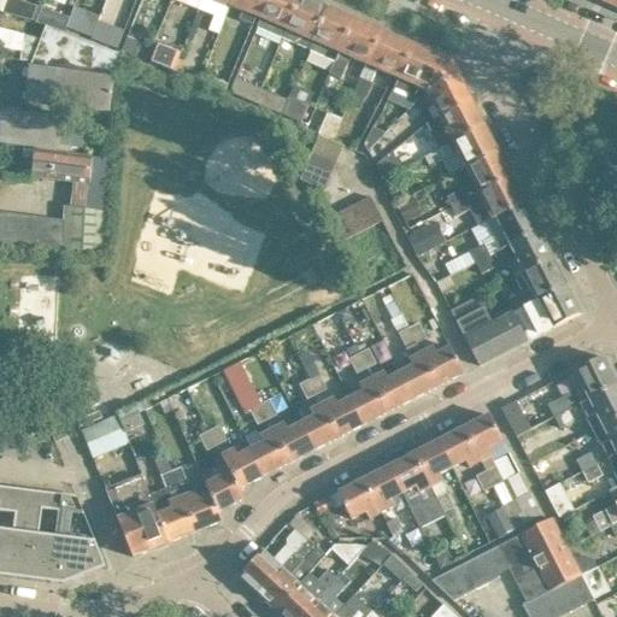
[(18,0),(6,0),(3,12),(39,23),(45,7),(39,7),(18,0)]
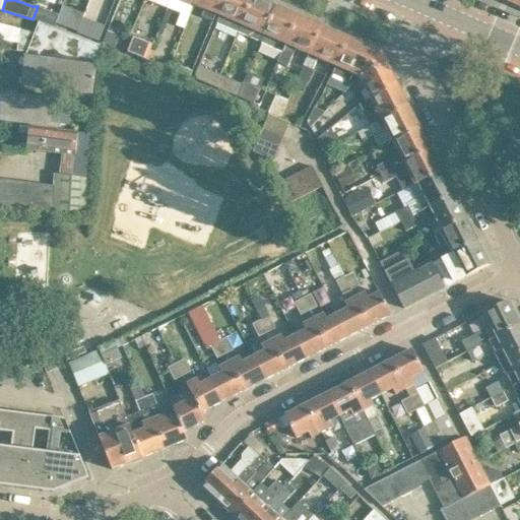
[(193,6),(195,0),(169,0),(167,7),(181,13),(176,24),(184,28),(193,6)]
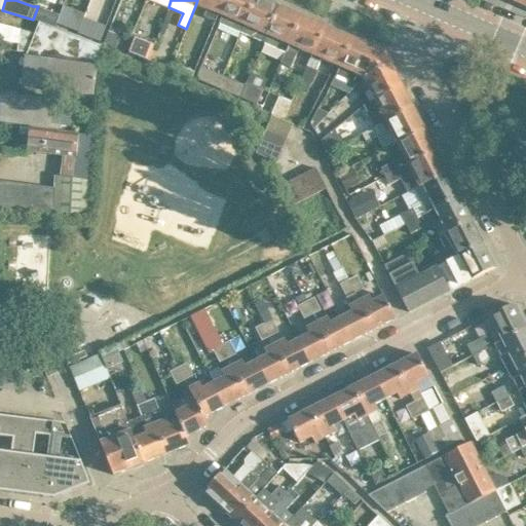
[(229,0),(197,0),(195,6),(208,10),(205,16),(217,21),(219,15),(222,17),(229,0)]
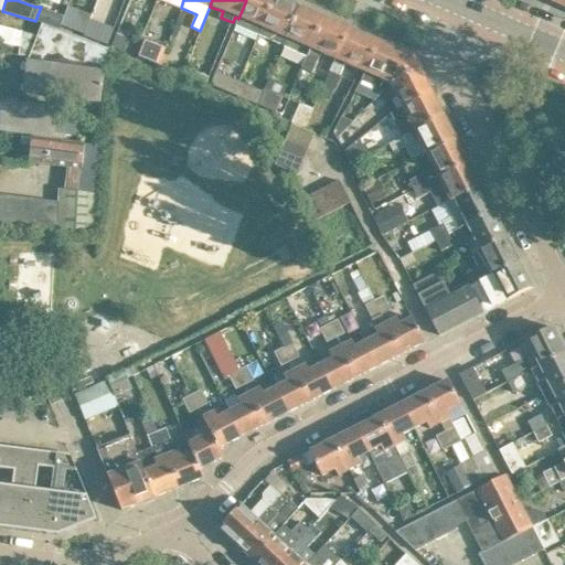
[(246,0),(238,19),(236,23),(259,34),(274,0),(246,0)]
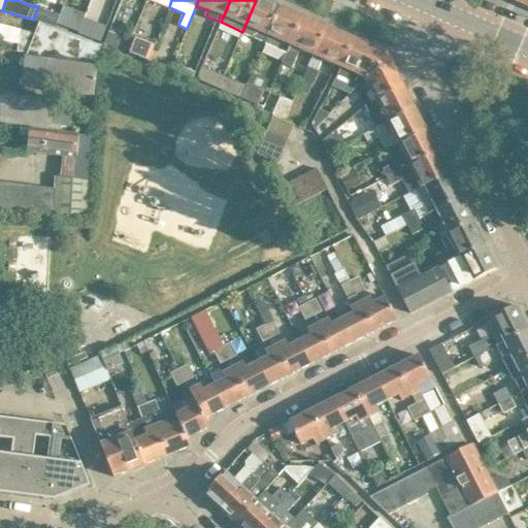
[(256,0),(242,32),(266,42),(282,8),(262,0),(256,0)]
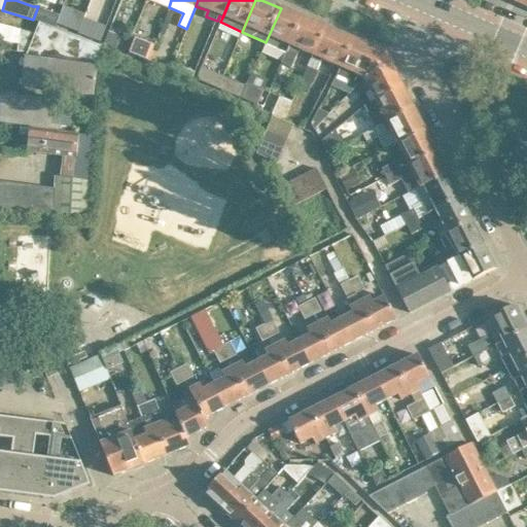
[(33,20),(40,22),(54,28),(59,14),(38,6),(33,20)]
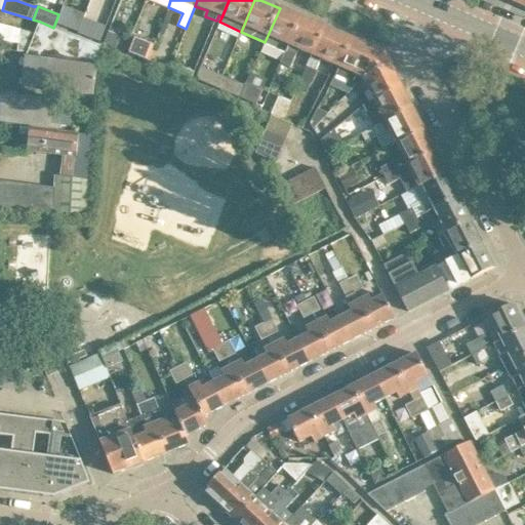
[(301,17),(280,8),(265,42),(286,52),(301,17)]
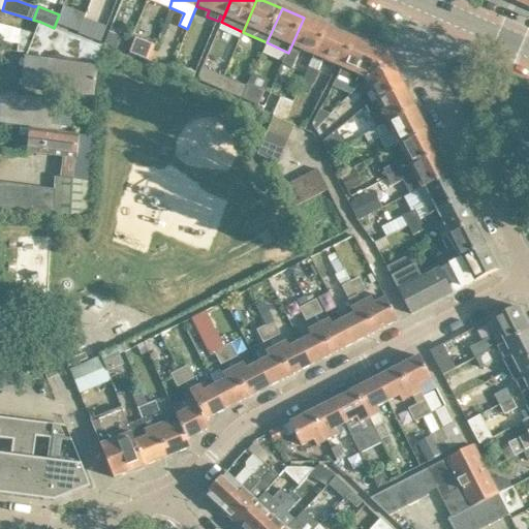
[(59,14),(54,28),(76,36),(82,24),(59,14)]
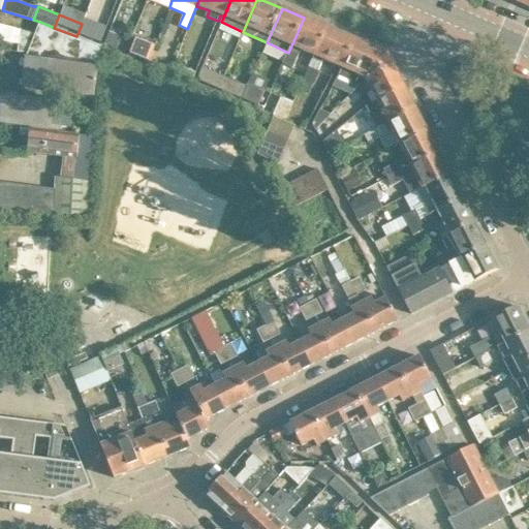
[(85,18),(82,24),(76,36),(99,45),(106,27),(85,18)]
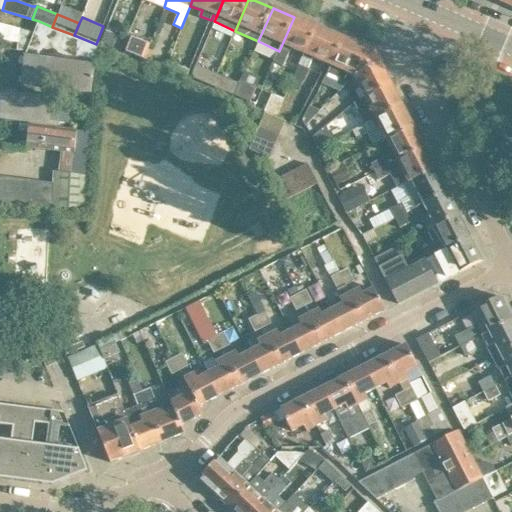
[(316,26),(294,17),(279,51),(274,61),(284,66),(292,48),(304,54),(316,26)]
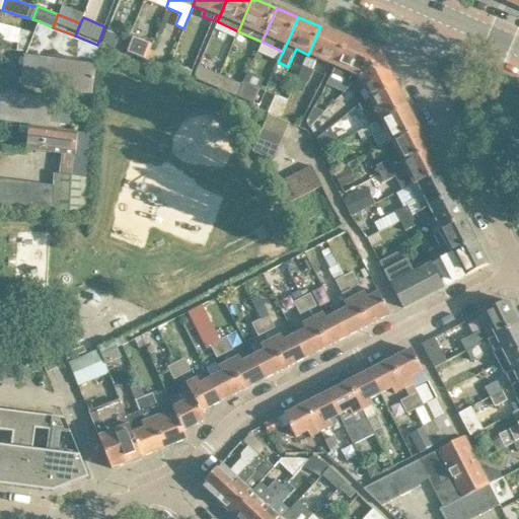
[(162,19),(157,33),(162,35),(167,21),(162,19)]
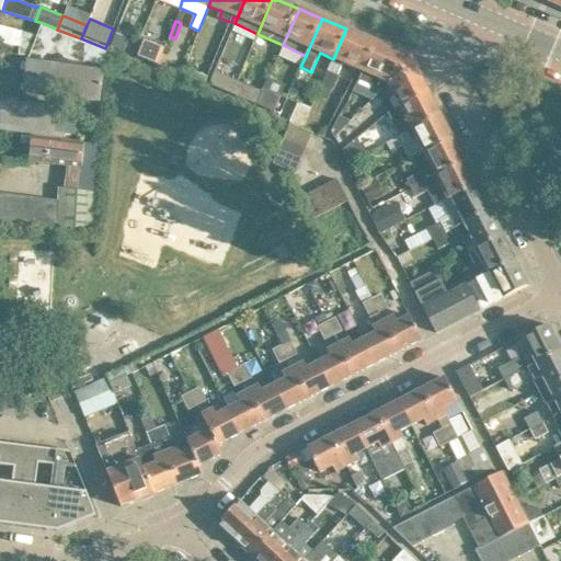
[(105,48),(81,38),(57,30),(43,23),(36,36),(39,37),(31,57),(29,61),(104,72),(109,58),(111,53),(112,52),(105,48)]
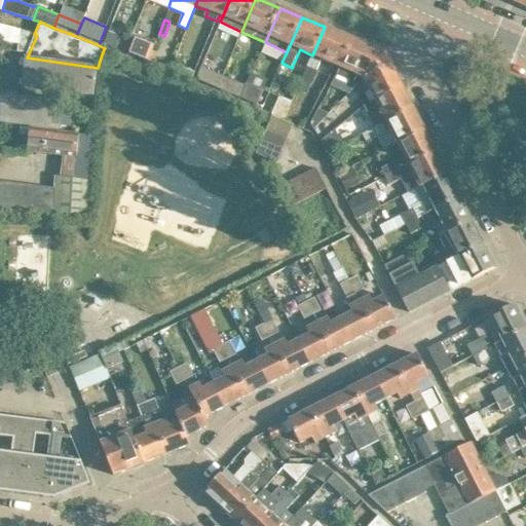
[(0,43),(12,45),(12,42),(20,43),(19,52),(26,53),(29,53),(37,35),(34,34),(0,25),(0,43)]
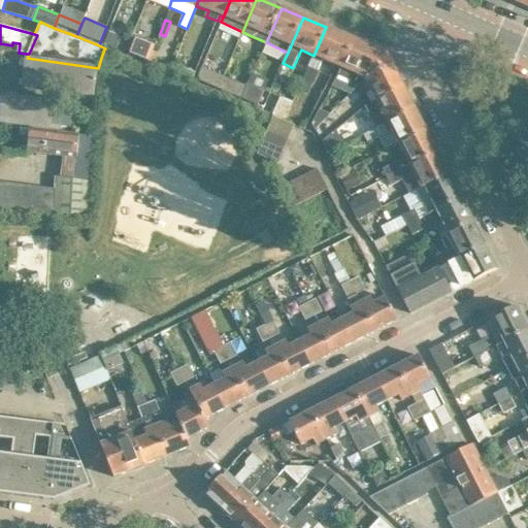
[(353,39),(326,27),(314,56),(299,88),(310,92),(325,60),(337,65),(341,67),(353,39)]
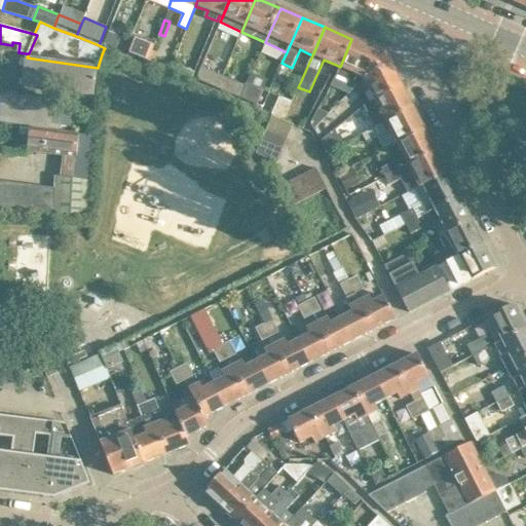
[(104,43),(125,51),(129,40),(109,31),(104,43)]
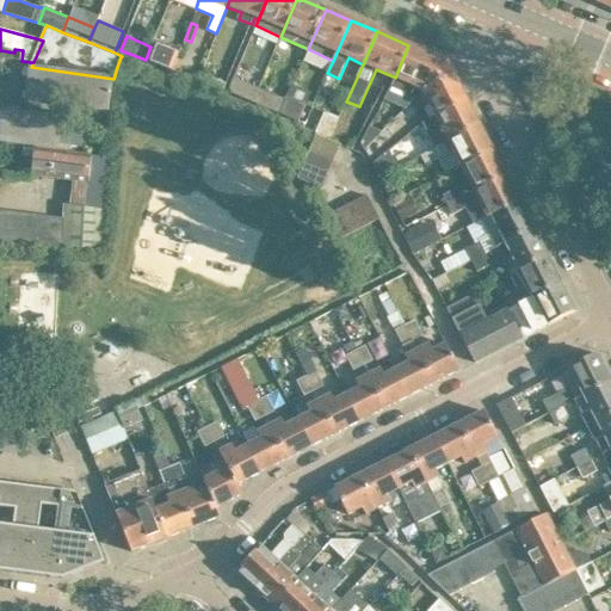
[(153,42),(150,47),(146,60),(171,71),(179,53),(153,42)]
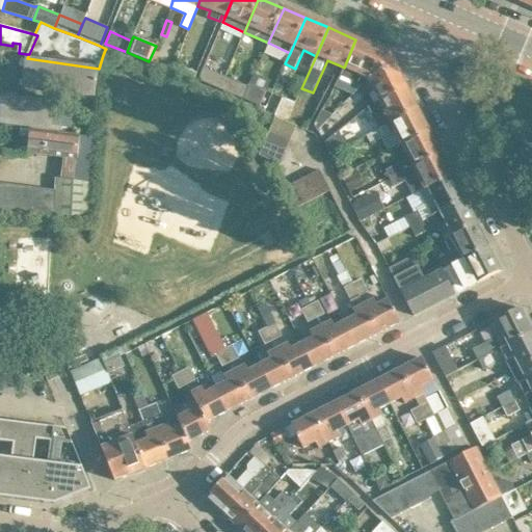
[(344,68),(334,88),(352,96),(369,79),(396,67),(390,54),(355,40),(344,68)]
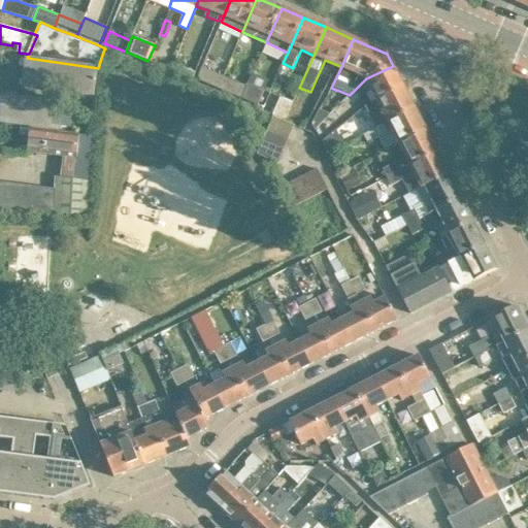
[(24,58),(23,70),(38,72),(35,89),(94,97),(98,68),(27,58),(29,54),(26,54),(24,58)]
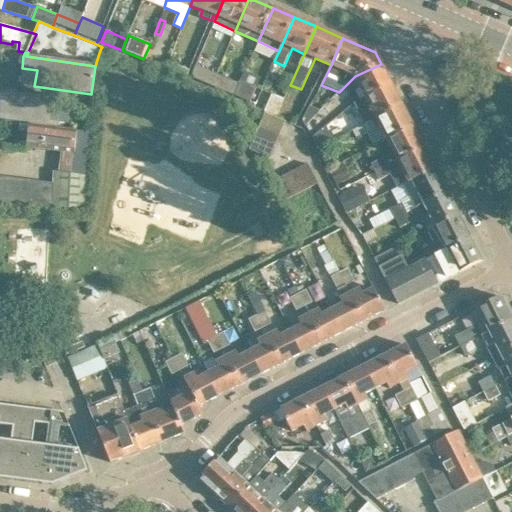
[(186,78),(190,69),(169,61),(165,69),(186,78)]
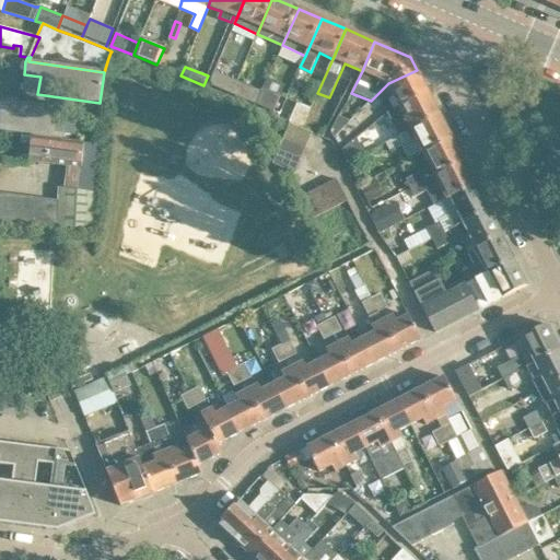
[(394,95),(400,107),(429,93),(417,70),(388,83),(371,101),(366,105),(374,113),(388,97),(394,95)]
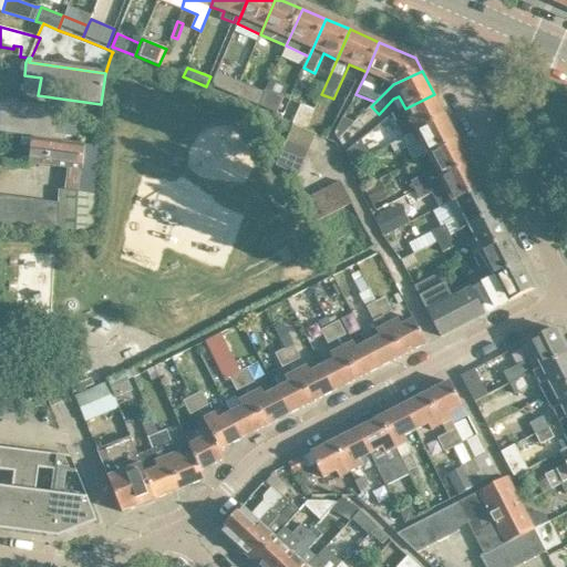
[(239,81),(217,72),(214,82),(215,86),(234,94),(239,81)]
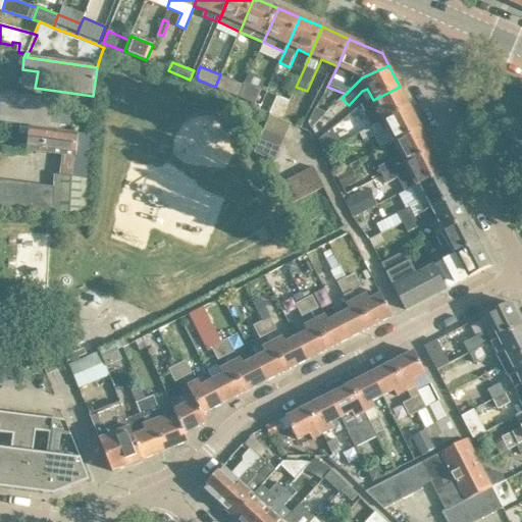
[(215,87),(239,97),(245,85),(220,74),(215,87)]
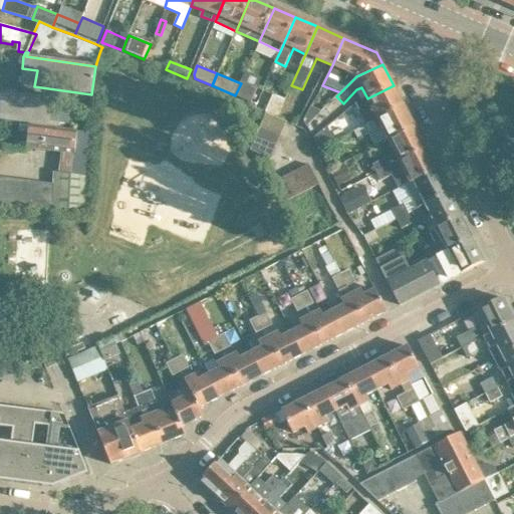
[(241,83),(235,95),(252,102),(258,87),(242,80),(241,83)]
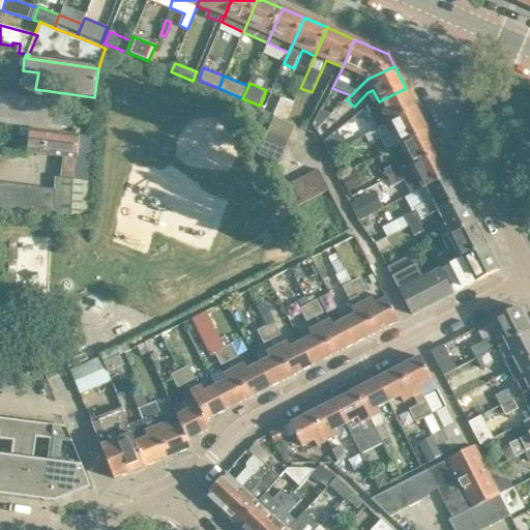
[(379,101),(367,108),(379,128),(389,122),(416,109),(406,88),(379,101)]
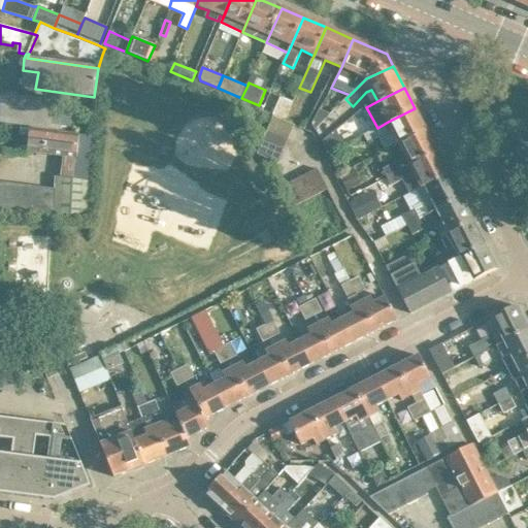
[(52,99),(2,93),(0,102),(0,125),(30,130),(92,137),(60,132),(63,109),(51,107),(52,99)]
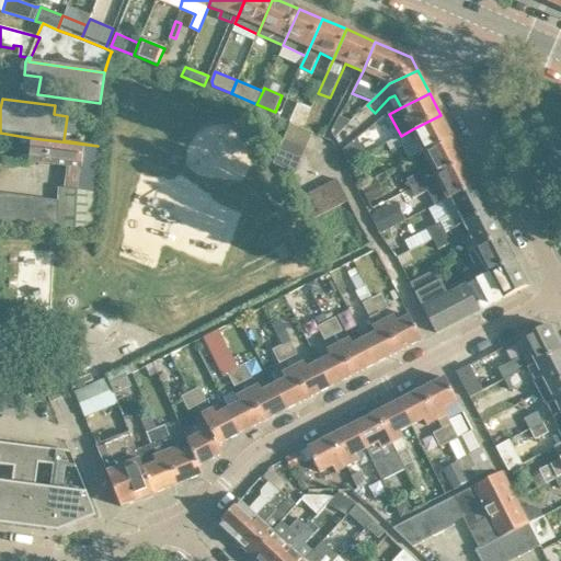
[(290,123),(302,128),(311,107),(298,103),(290,123)]
